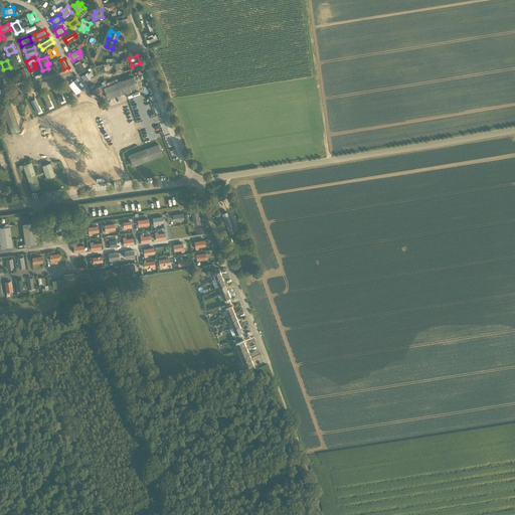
[(87,67),(82,60),(74,63),(78,71),(87,67)]
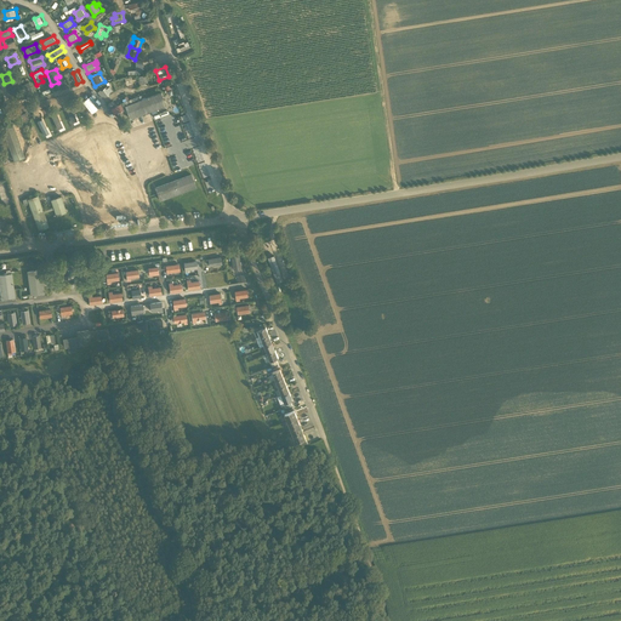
[(98,92),(104,98),(113,91),(108,85),(98,92)]
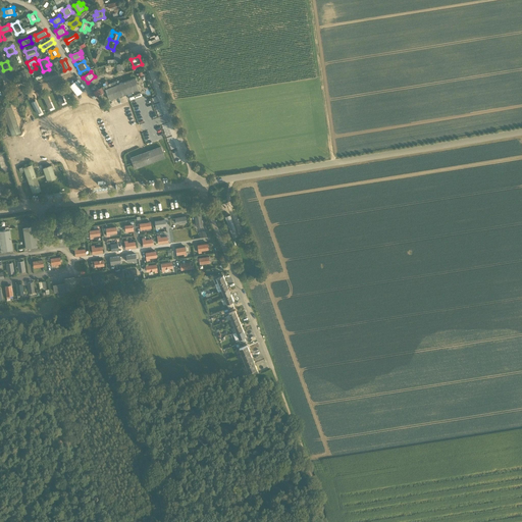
[(7,83),(14,81),(12,74),(5,76),(7,83)]
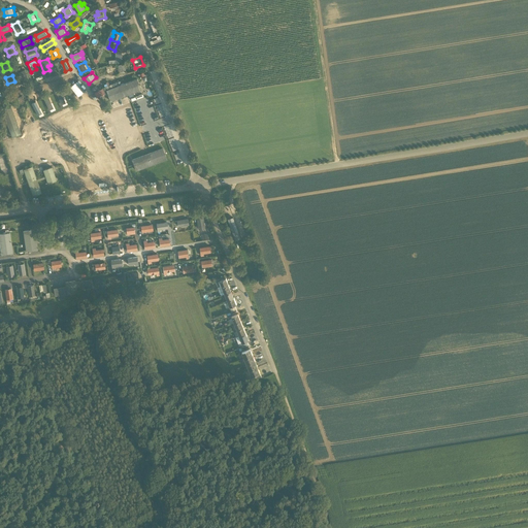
[(106,91),(110,101),(126,96),(141,90),(137,79),(106,91)]
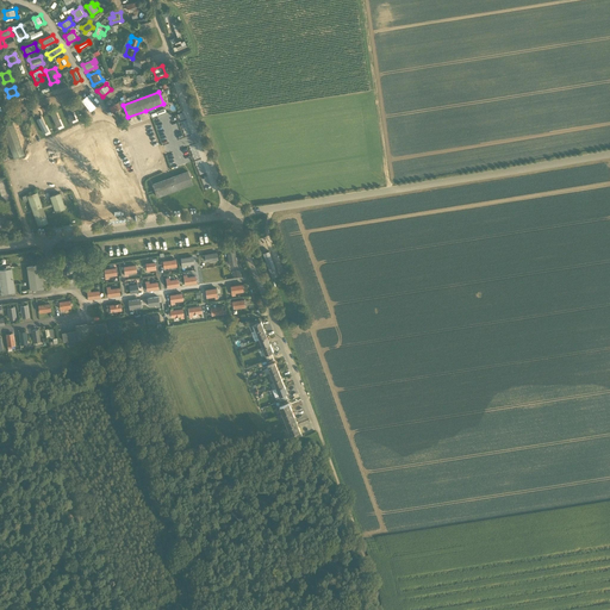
[(43,107),(50,106),(48,98),(41,100),(43,107)]
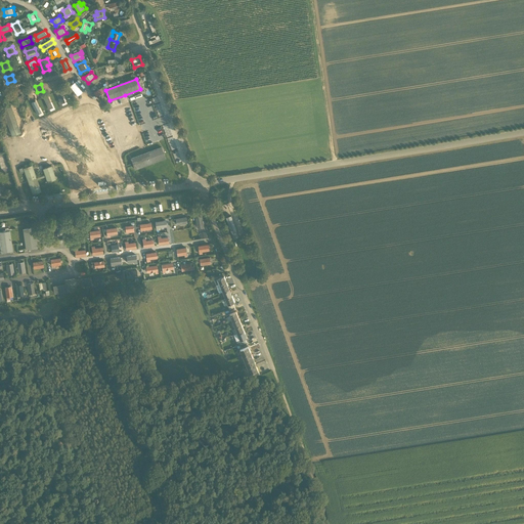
[(71,85),(64,87),(68,96),(74,94),(71,85)]
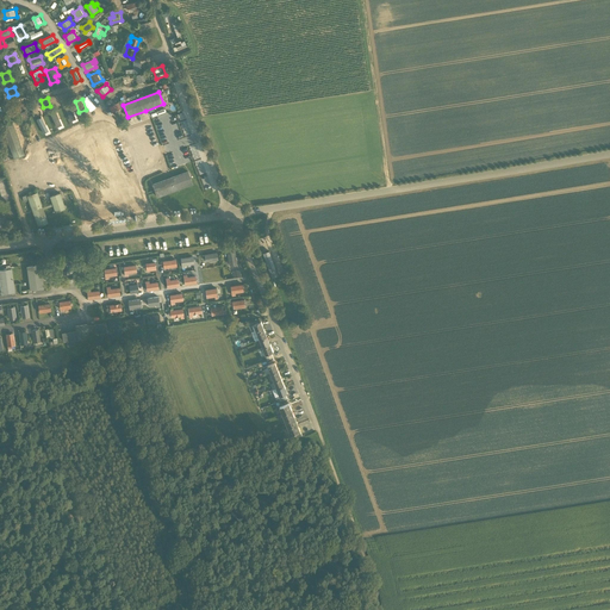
[(67,104),(61,106),(64,117),(70,114),(67,104)]
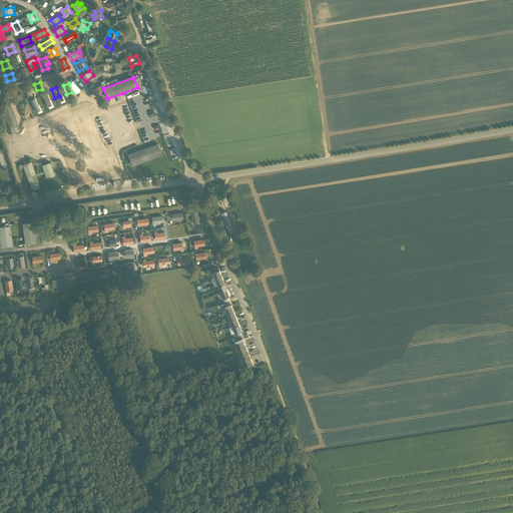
[(140,106),(148,104),(144,90),(131,94),(134,104),(139,102),(140,106)]
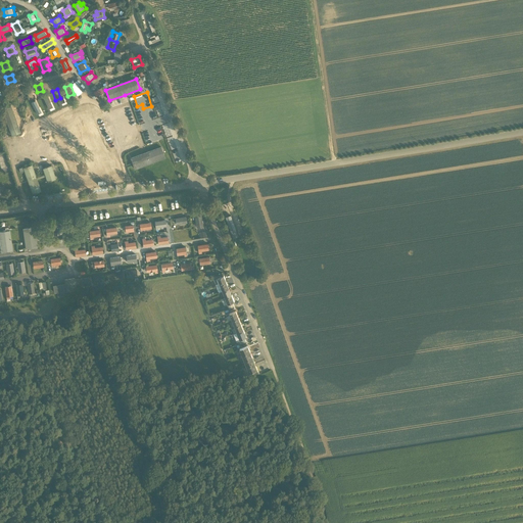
[(45,94),(40,95),(43,104),(48,103),(45,94)]
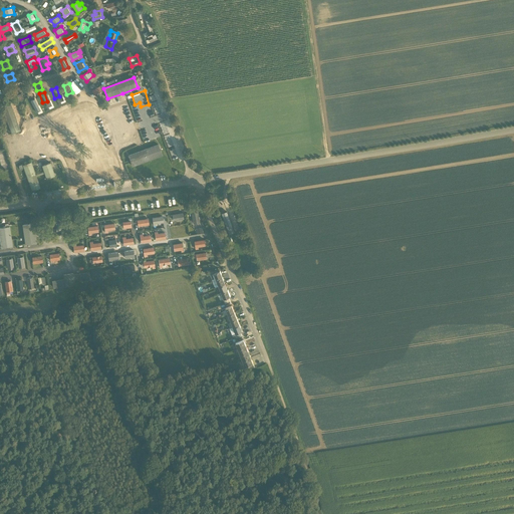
[(9,124),(12,134),(14,133),(20,131),(11,104),(3,107),(9,124)]
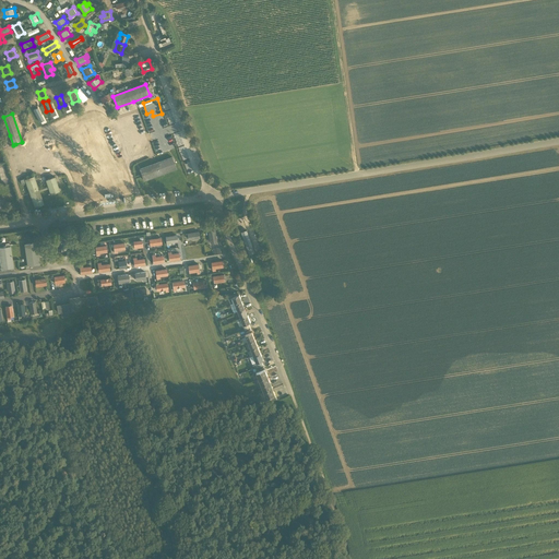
[(50,114),(44,117),(46,123),(52,121),(50,114)]
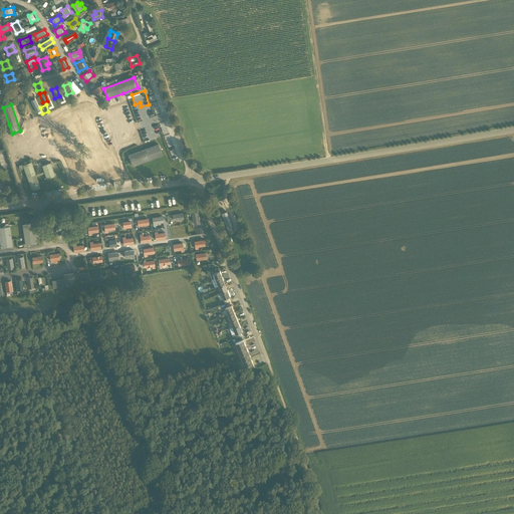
[(33,111),(22,114),(23,120),(26,119),(26,116),(34,114),(33,111)]
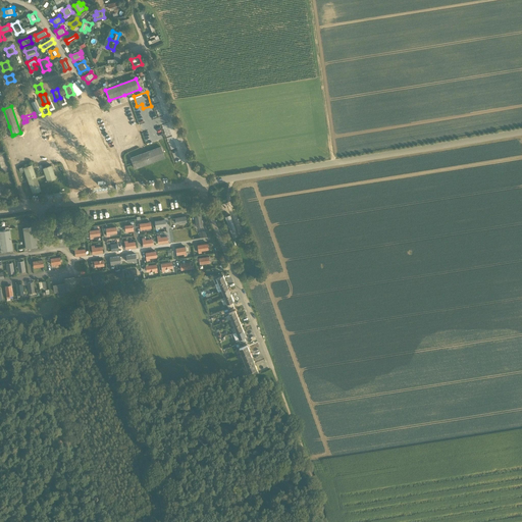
[(131,158),(135,168),(164,157),(161,147),(131,158)]
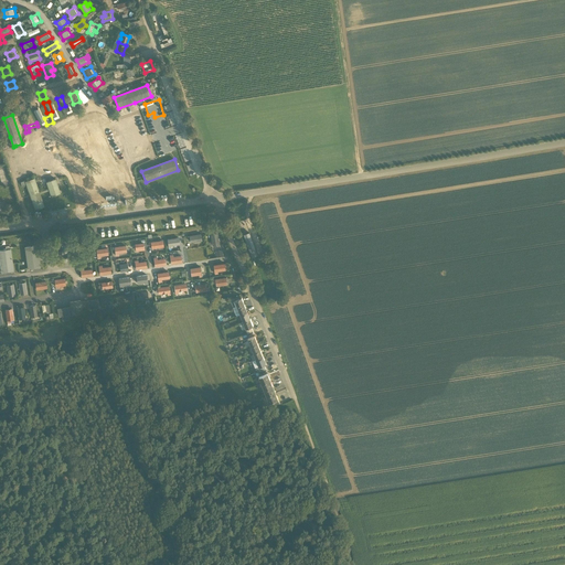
[(25,181),(35,210),(44,206),(40,193),(50,190),(52,196),(60,193),(55,179),(46,182),(49,189),(39,192),(34,178),(25,181)]
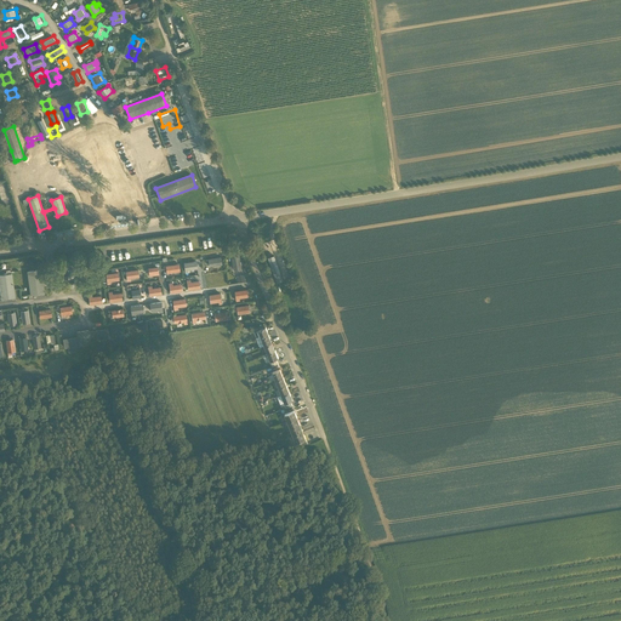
[(240,255),(232,257),(235,271),(244,268),(240,255)]
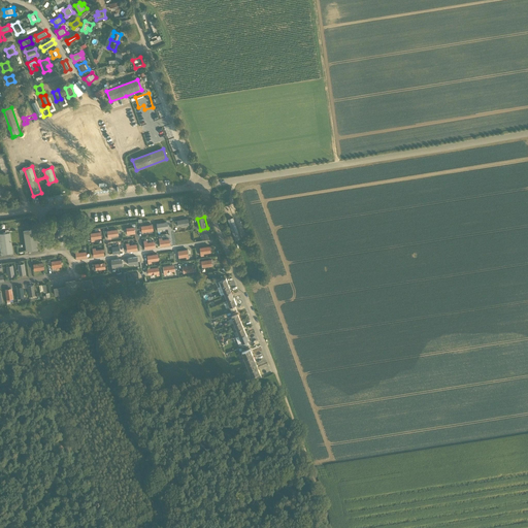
[(175,221),(175,223),(178,223),(179,226),(191,225),(189,218),(175,221)]
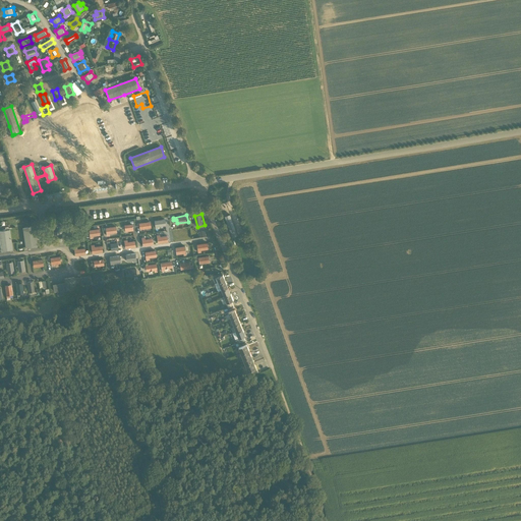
[(230,215),(224,217),(233,237),(238,235),(230,215)]
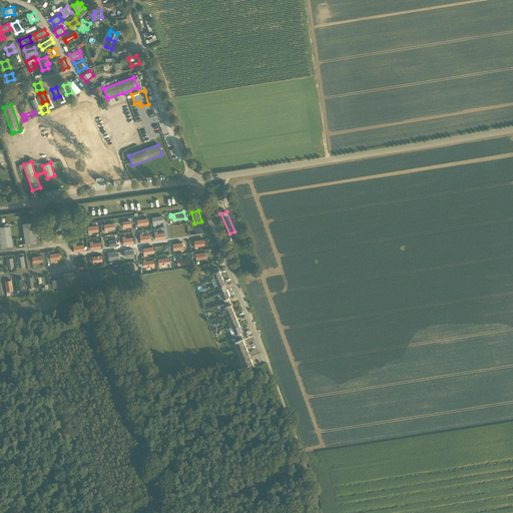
[(60,228),(58,218),(56,219),(50,220),(52,229),(60,228)]
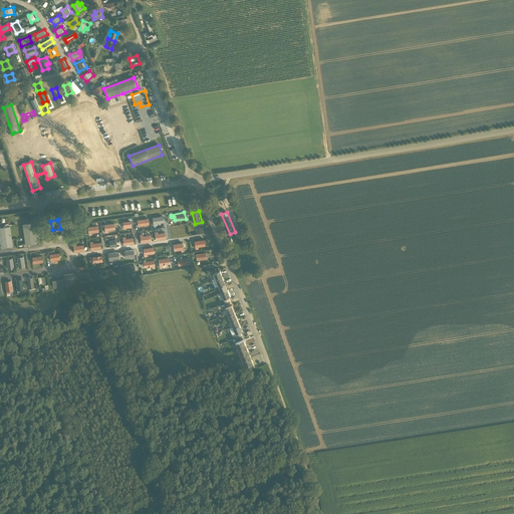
[(123,222),(124,228),(133,227),(132,220),(123,222)]
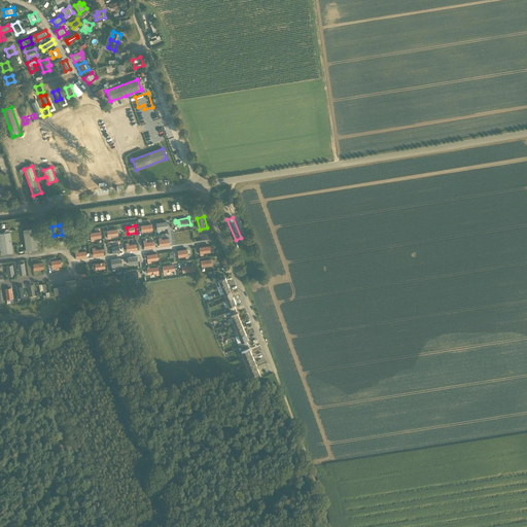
[(112,236),(119,235),(118,227),(108,230),(109,238),(112,238),(112,236)]
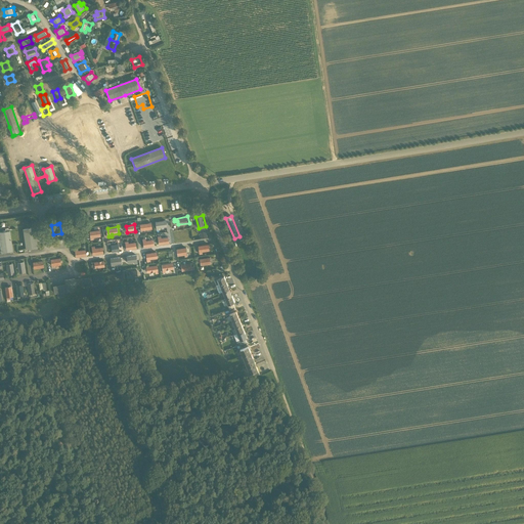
[(24,229),(26,249),(37,247),(35,227),(24,229)]
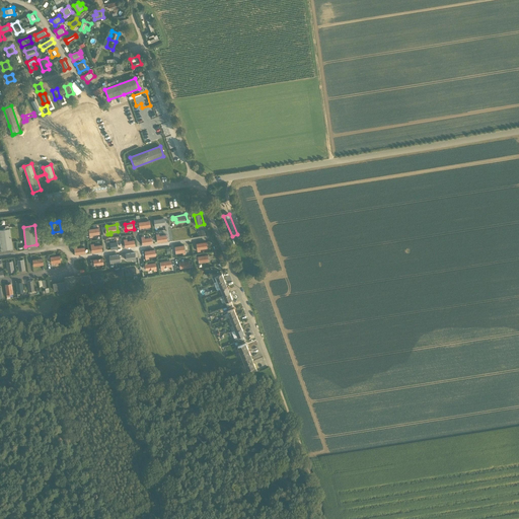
[(88,228),(89,237),(93,237),(93,234),(100,234),(99,227),(88,228)]
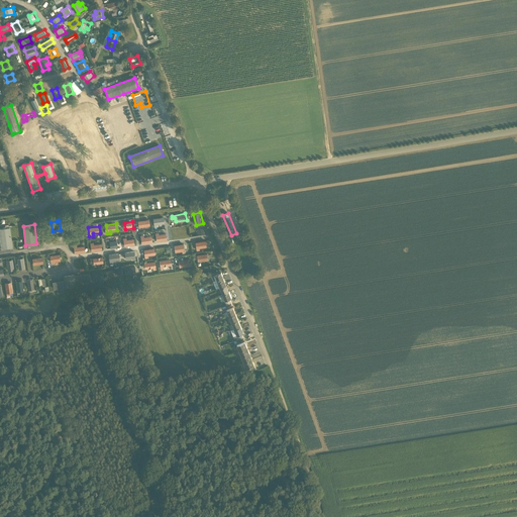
[(0,229),(0,239),(1,248),(12,247),(9,228),(0,229)]
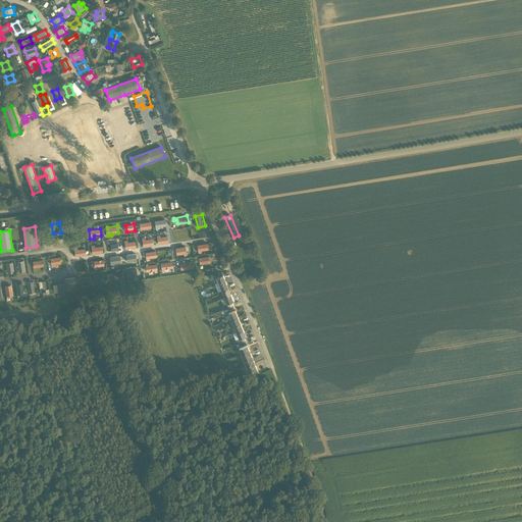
[(168,242),(167,237),(160,238),(159,236),(157,236),(158,244),(168,242)]
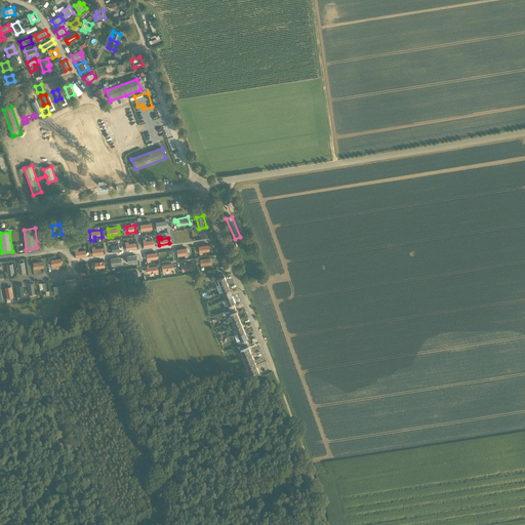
[(154,246),(153,240),(146,242),(146,239),(143,239),(144,247),(154,246)]
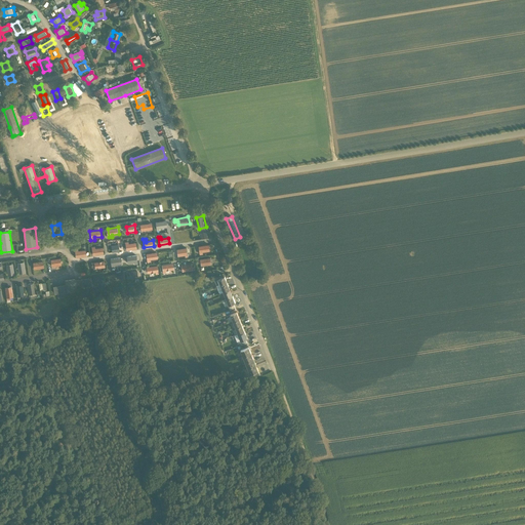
[(136,248),(135,243),(128,244),(128,242),(125,242),(126,250),(136,248)]
